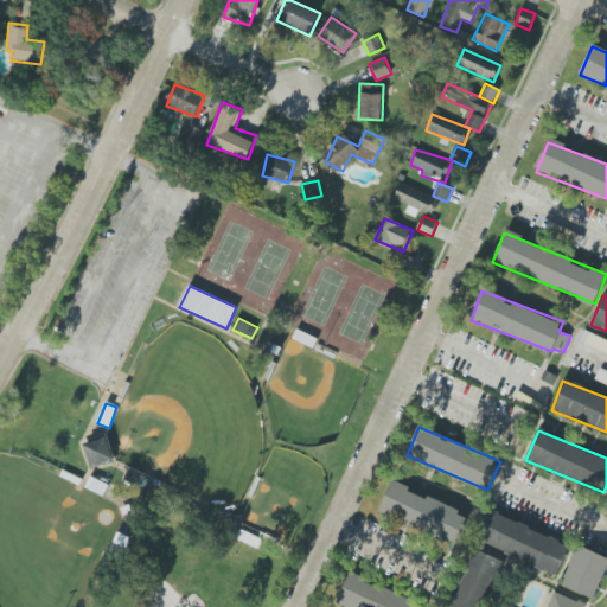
[(83,446),(91,470),(116,460),(107,436),(83,446)]
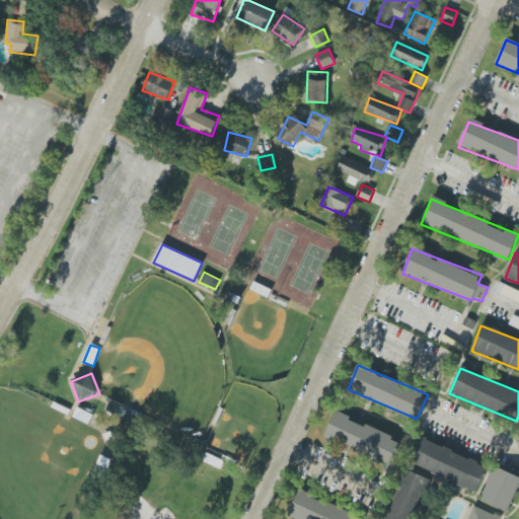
[(325,438),(390,463),(399,438),(335,414),(325,438)]
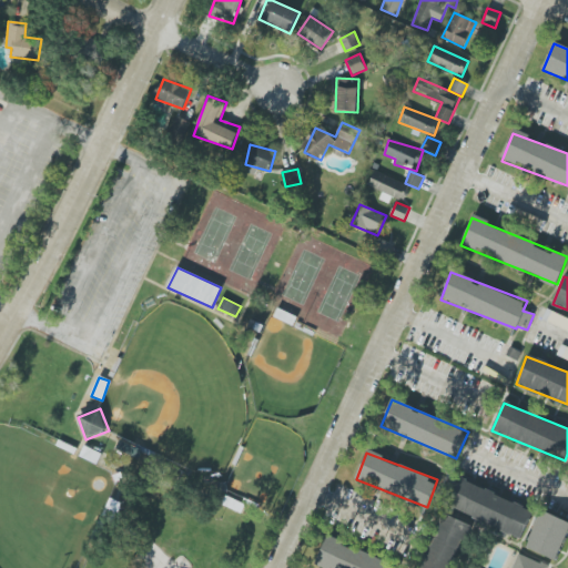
[(521,538),(534,510),(460,479),(449,508),(521,538)]
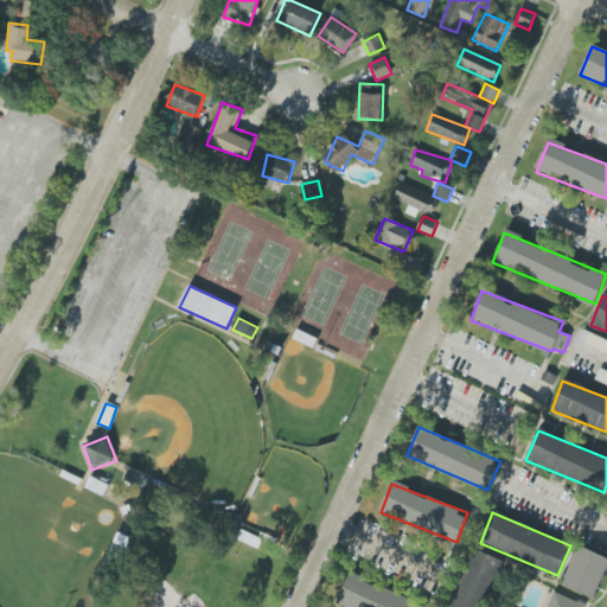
[(594,599),(606,569),(606,557),(579,545),(562,586),(594,599)]
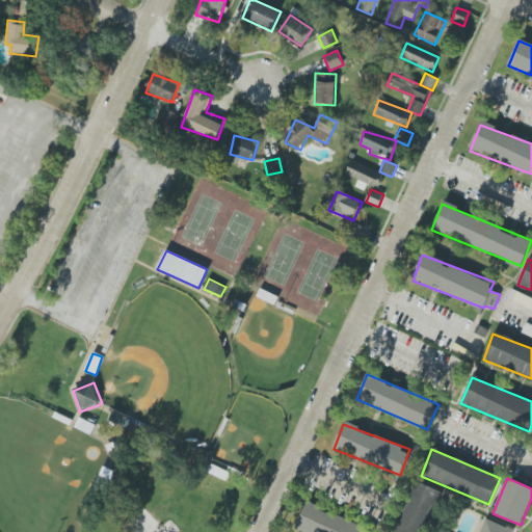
[(393,531),(421,531),(437,489),(414,480),(393,531)]
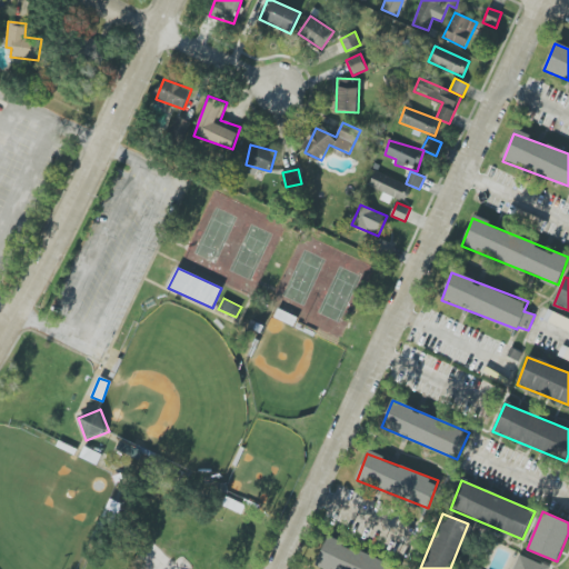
[(316,568),(320,568),(398,568),(399,566),(327,539),(316,568)]
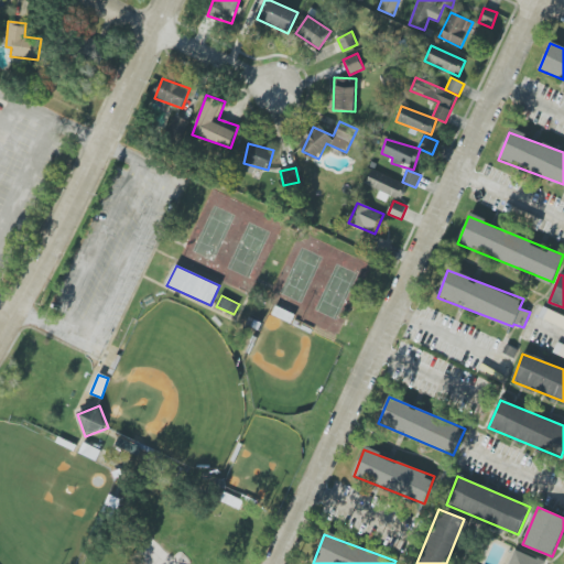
[(508,563),(542,563),(544,562),(514,550),(508,563)]
